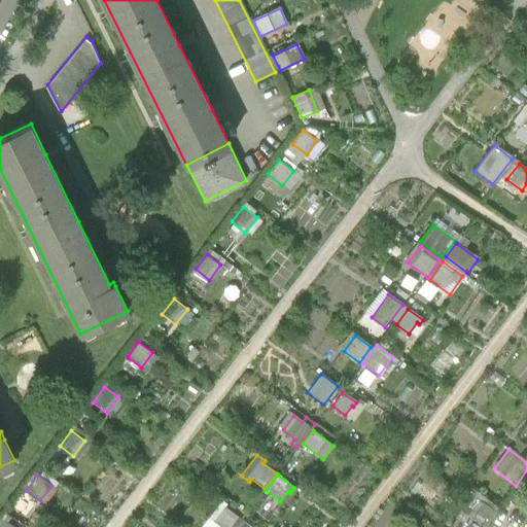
[(468,516),(483,526),(484,526),(498,510),(483,498),(468,516)]
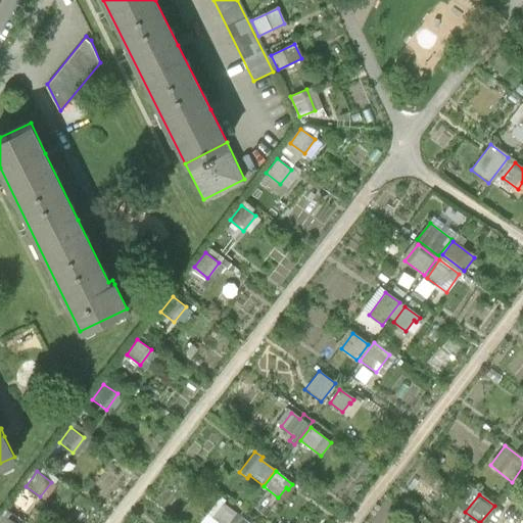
[(205,522),(229,522),(236,514),(222,503),(205,522)]
